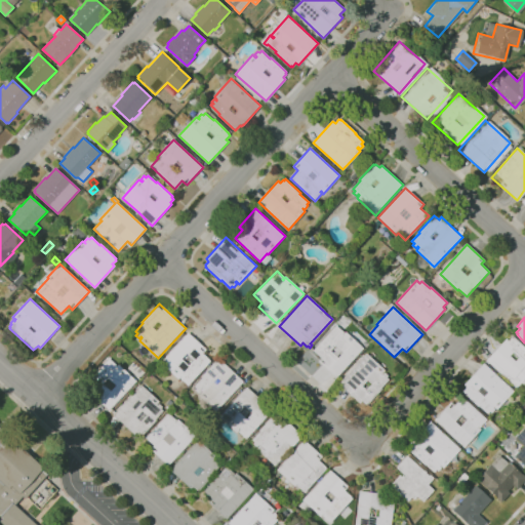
[(335,378),(318,361),(321,358),(314,351),(313,350),(335,325),(344,333),(346,331),(363,349),(335,378)]
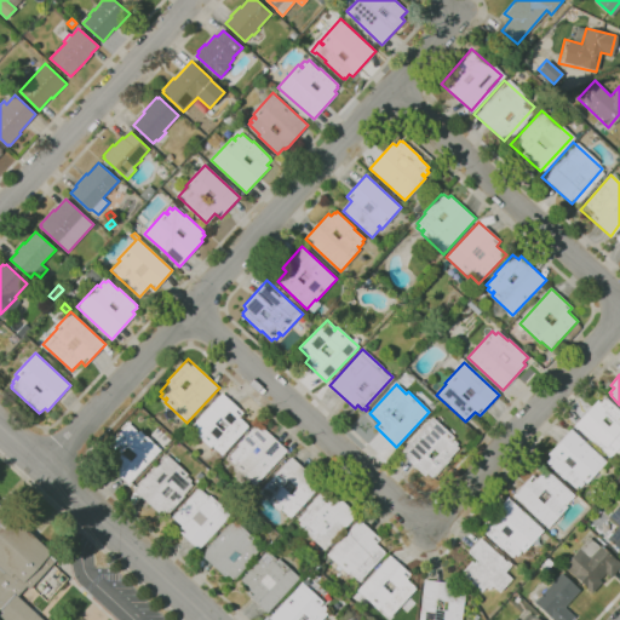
[(223,455),(213,446),(211,448),(189,428),(222,392),(244,413),(239,417),(250,426),(223,455)]
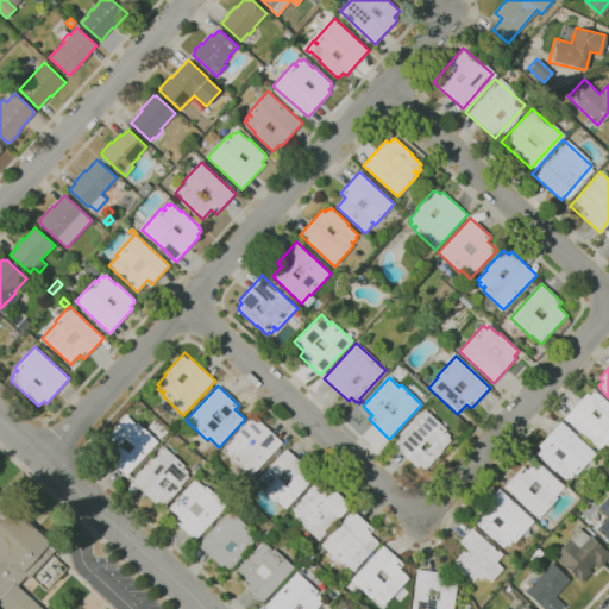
[(608,439),(600,450),(564,418),(586,393),(590,396),(594,391),(595,393),(596,391),(608,403),(608,439)]
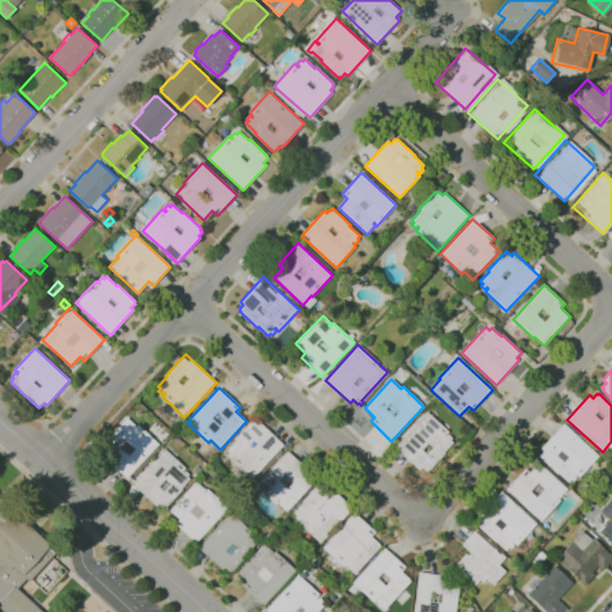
[(424,476),(395,447),(427,411),(448,432),(446,435),(447,436),(448,435),(452,438),(451,440),(453,442),(444,452),(446,453),(424,476)]
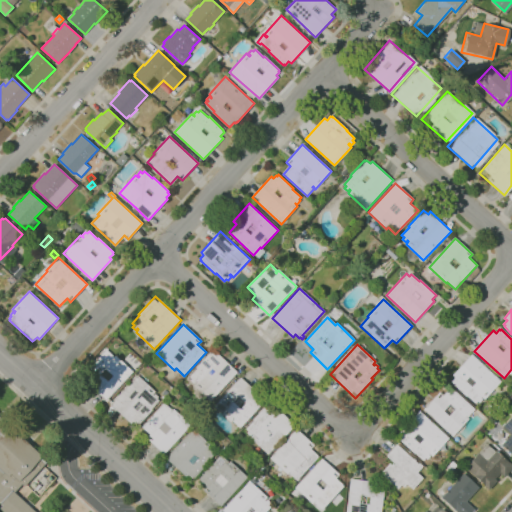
[(106,401),(81,377),(106,350),(114,357),(115,356),(132,372),(106,401)]
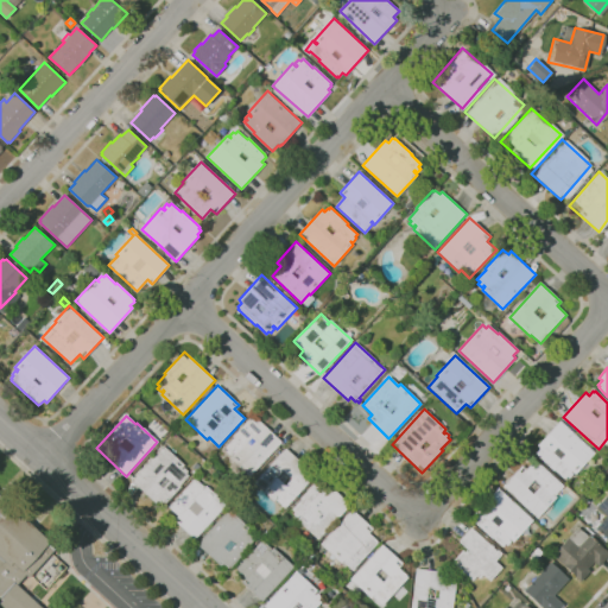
[(249,476),(229,458),(233,455),(232,454),(230,455),(226,451),(227,449),(226,448),(234,437),(233,436),(249,418),(251,419),(252,418),(255,423),(258,420),(282,442),(249,476)]
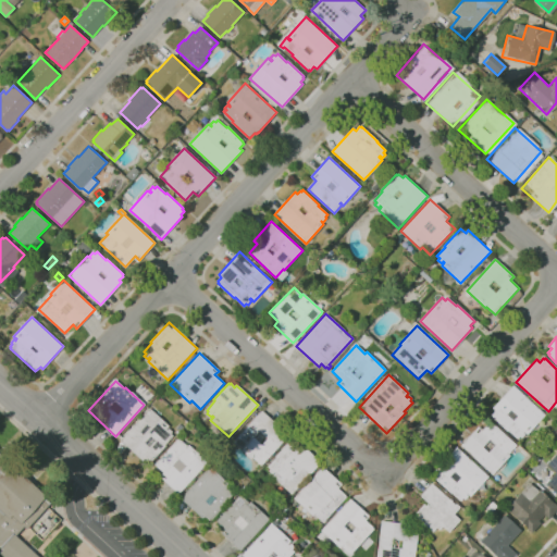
[(517,438),(491,415),(495,410),(492,408),(514,385),(545,415),(528,434),(525,432),(521,437),(520,435),(517,438)]
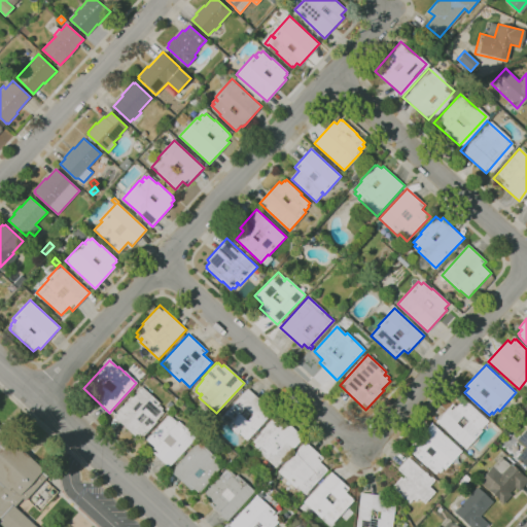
[(138,440),(113,416),(141,386),(160,403),(157,407),(159,408),(160,406),(163,409),(161,411),(163,413),(155,421),(156,422),(143,436),(142,435),(138,440)]
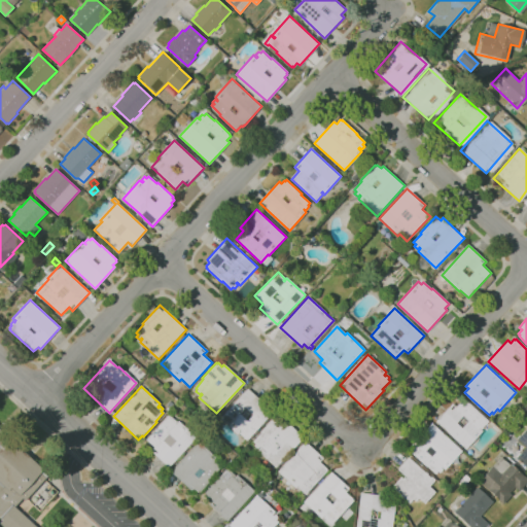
[(247,441),(239,433),(238,434),(220,419),(248,388),(261,400),(258,403),(271,415),(247,441)]
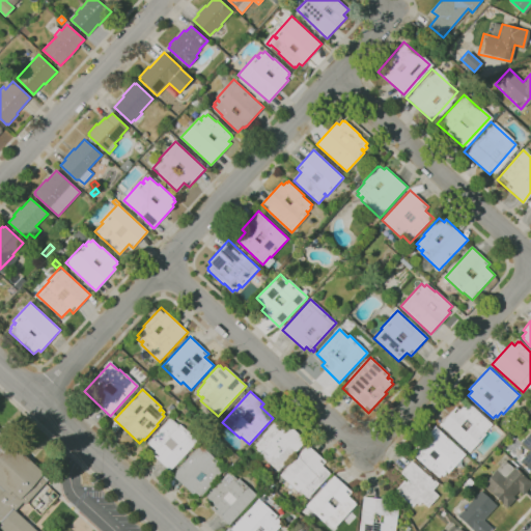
[(470,452),(442,426),(445,422),(444,420),(455,408),(459,411),(468,401),(492,424),(485,431),(483,430),(482,431),(485,435),(470,452)]
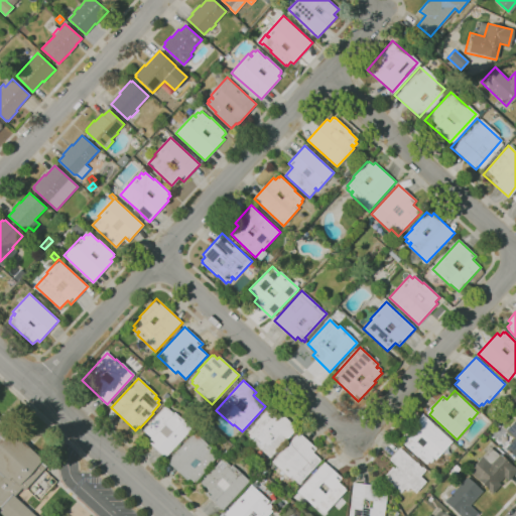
[(270,459),(244,434),(271,404),(298,428),(270,459)]
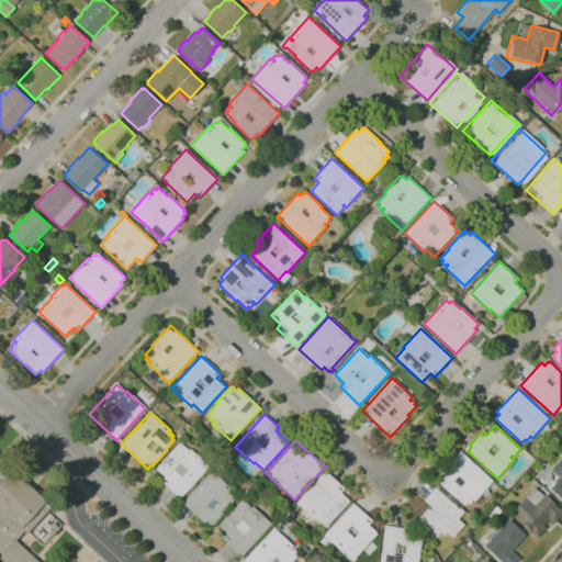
[(179,498),(160,481),(165,476),(155,468),(180,441),(189,450),(191,448),(210,468),(179,498)]
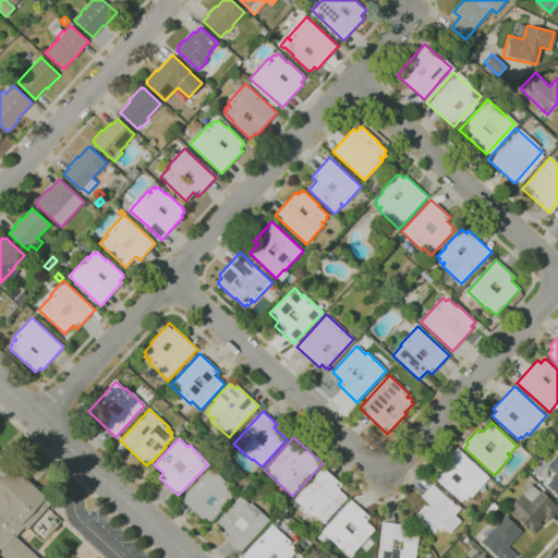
[(462,500),(452,493),(451,494),(435,477),(439,473),(437,471),(458,448),(489,477),(471,497),(468,494),(462,500)]
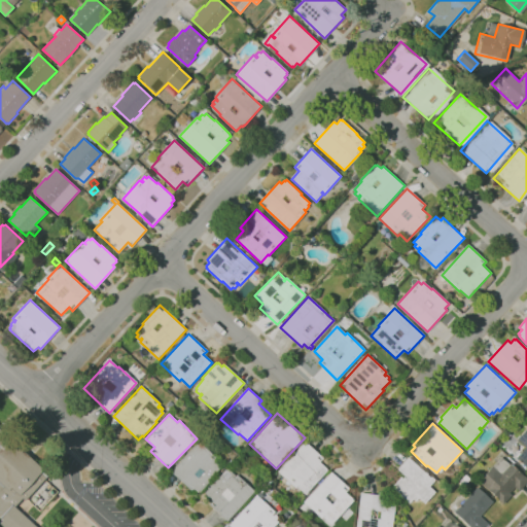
[(526,466),(517,457),(525,448),(517,441),(518,440),(517,438),(526,427),(526,466)]
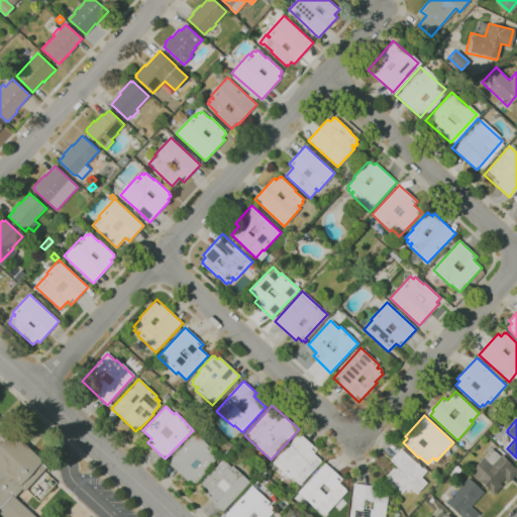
[(0,516),(0,421),(42,460),(39,463),(45,469),(24,491),(22,489),(14,497),(35,516),(0,516)]
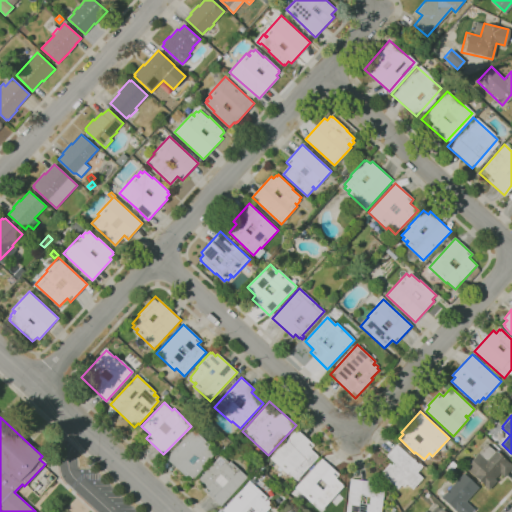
[(191,482),(165,458),(193,428),(217,451),(203,467),(203,468),(191,482)]
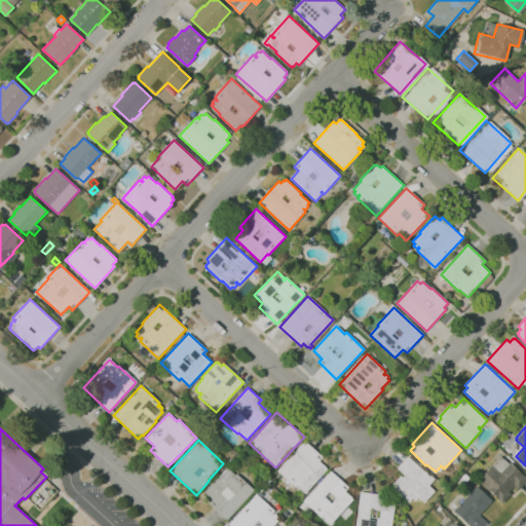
[(305,493),(297,486),(296,488),(277,471),(305,441),(323,457),(320,461),(327,467),(327,468),(327,470),(305,493)]
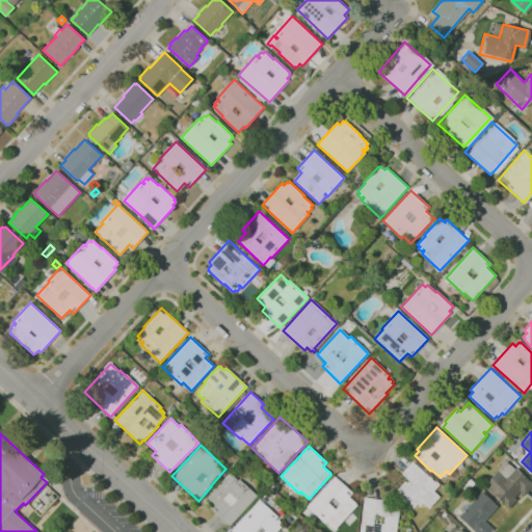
[(508,509),(502,503),(494,495),(483,485),(506,460),(514,469),(515,468),(531,482),(531,486),(524,496),(521,493),(514,499),(516,500),(508,509)]
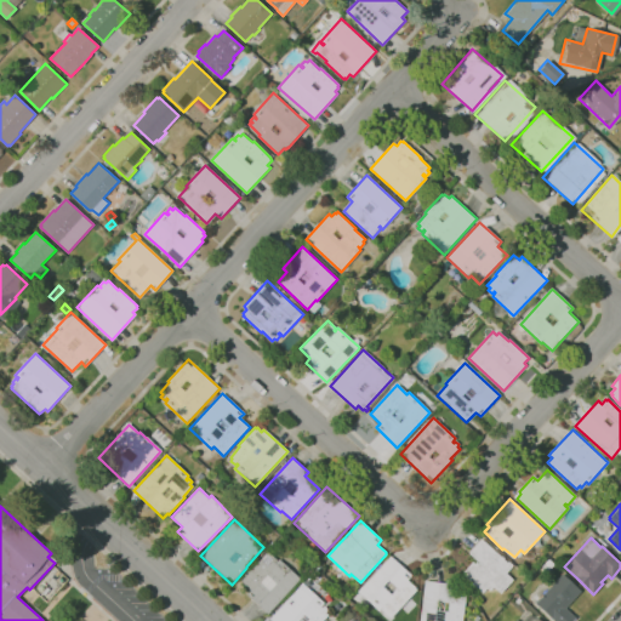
[(500,593),(494,587),(490,591),(488,587),(483,593),(477,587),(477,588),(469,582),(471,581),(465,575),(466,574),(463,571),(473,562),(474,564),(477,562),(478,563),(479,563),(469,553),(482,539),(508,563),(510,562),(513,565),(506,573),(513,579),(500,593)]
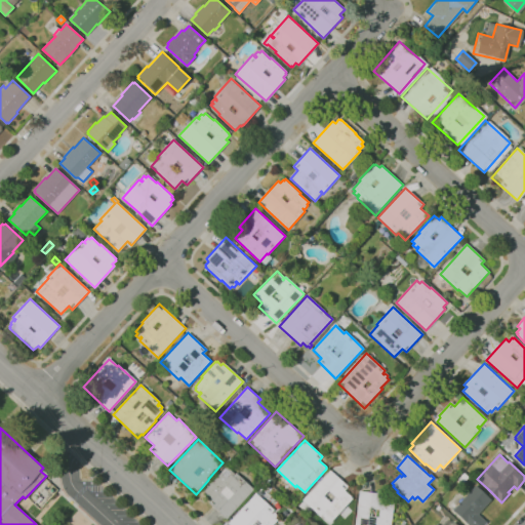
[(227,519),(208,502),(211,498),(204,492),(205,492),(204,491),(227,467),(235,474),(236,473),(253,489),(227,519)]
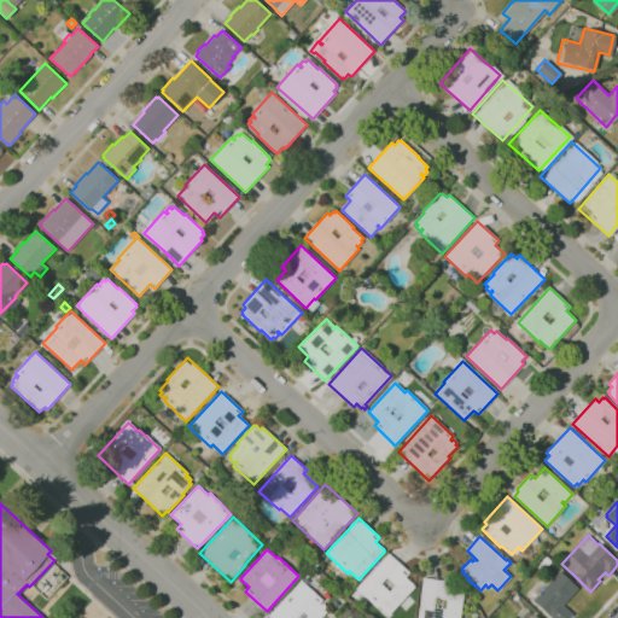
[(389,614),(378,605),(375,607),(356,589),(389,553),(409,572),(406,577),(414,586),(389,614)]
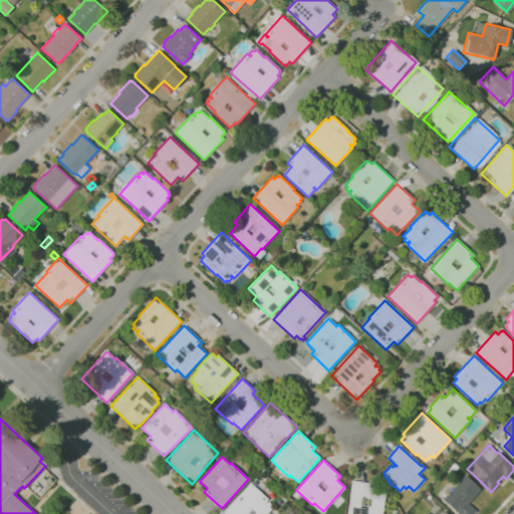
[(453,473),(448,469),(455,462),(459,467),(453,473)]
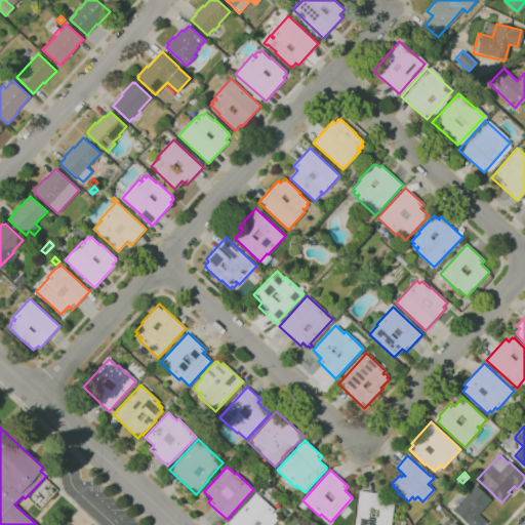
[(484,524),(468,524),(452,510),(476,485),(492,499),(478,515),(487,522),(484,524)]
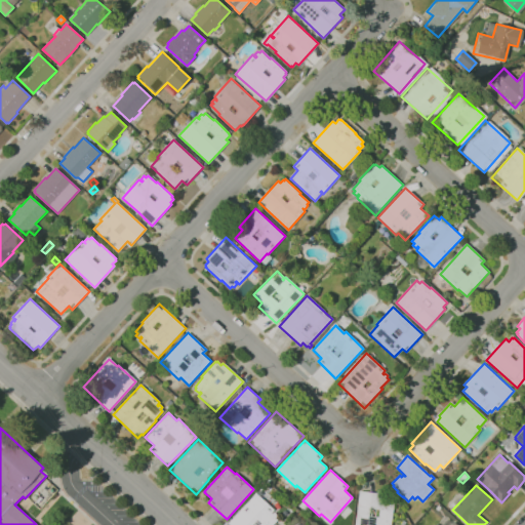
[(354,524),(360,490),(384,493),(382,499),(394,500),(391,524),(354,524)]
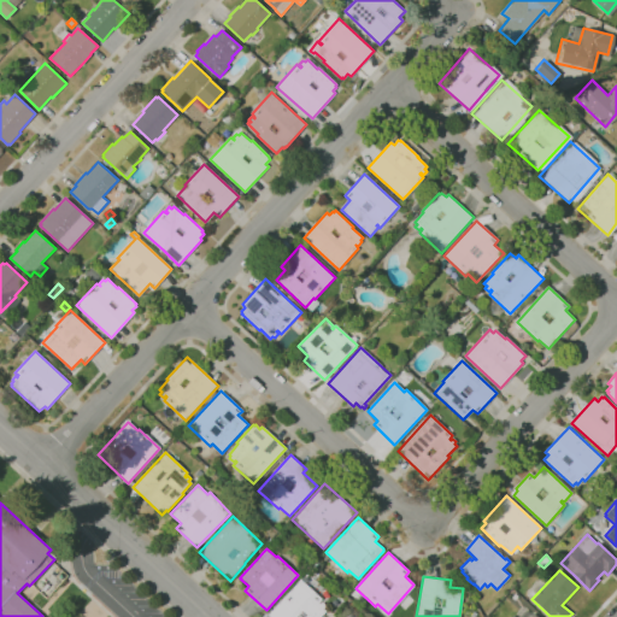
[(270,616),(268,615),(300,580),(322,599),(318,603),(319,604),(322,603),(329,609),(321,616),(270,616)]
